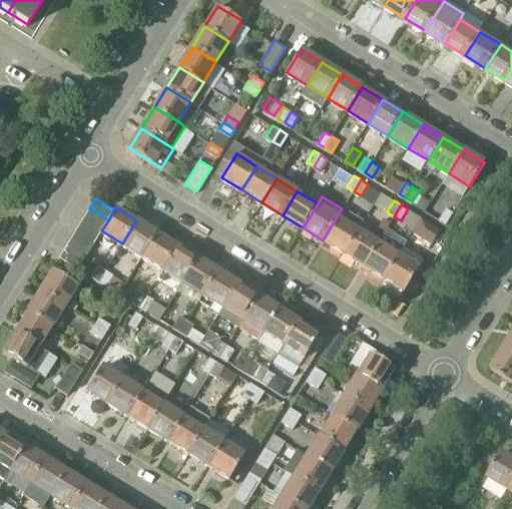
[(342,208),(323,240),(343,252),(358,229),(364,219),(343,207),(342,208)]
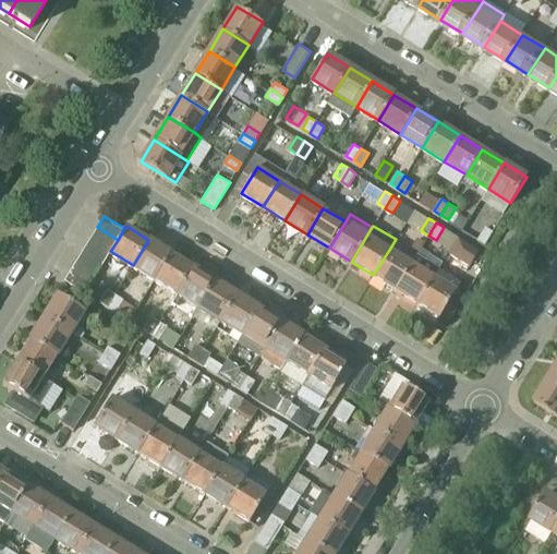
[(485,226),(479,238),(485,242),(493,230),(485,226)]
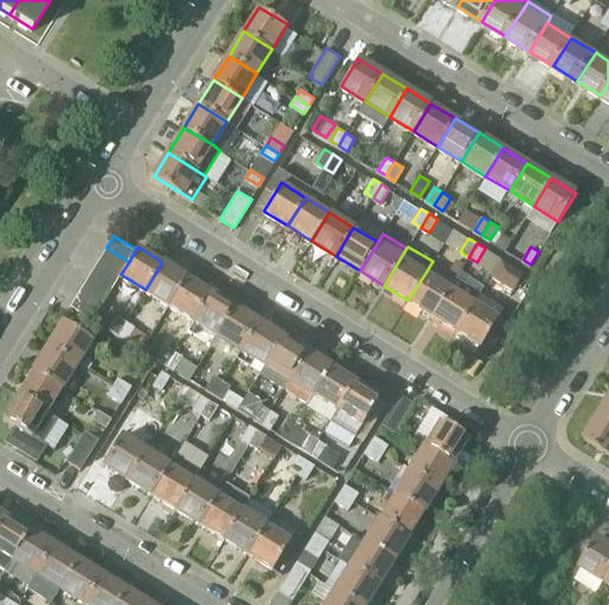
[(99,259),(122,273),(129,262),(106,248),(99,259)]
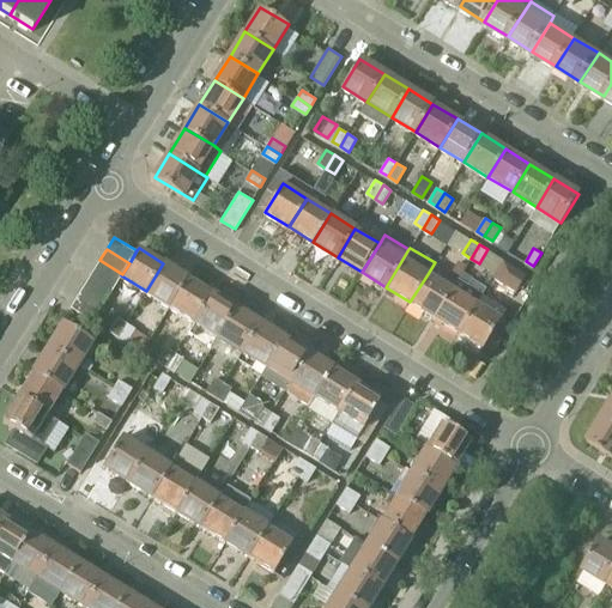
[(100,260),(94,272),(114,285),(120,275),(121,275),(122,274),(100,260)]
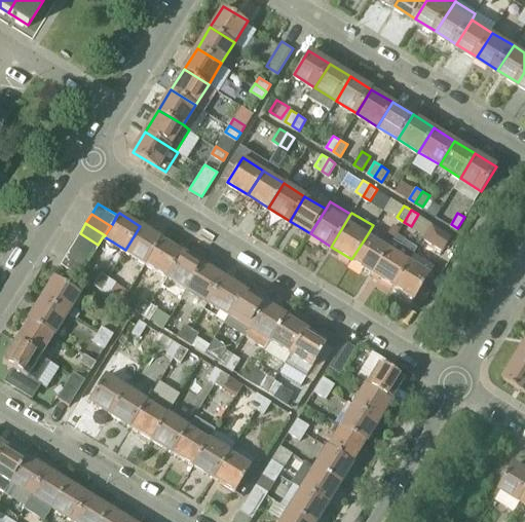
[(443,249),(451,234),(432,223),(423,237),(443,249)]
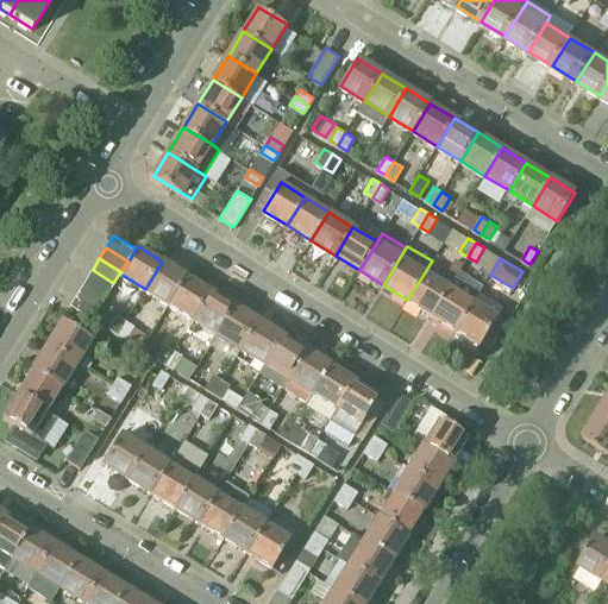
[(145,289),(169,304),(186,276),(162,262),(145,289)]
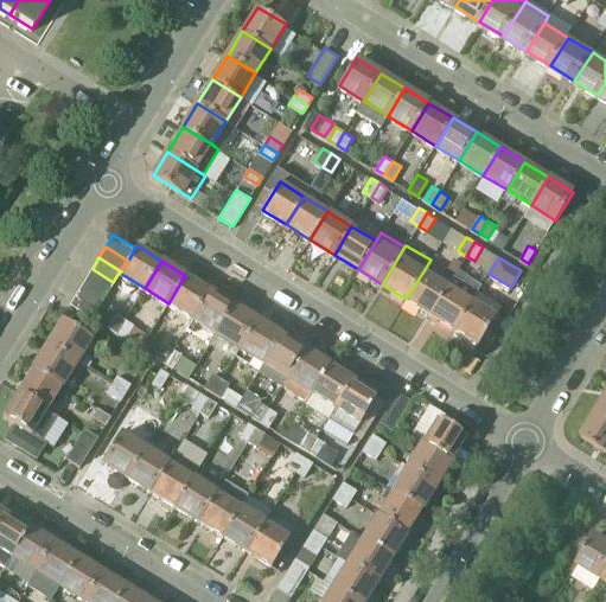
[(85,280),(106,293),(113,282),(93,269),(85,280)]
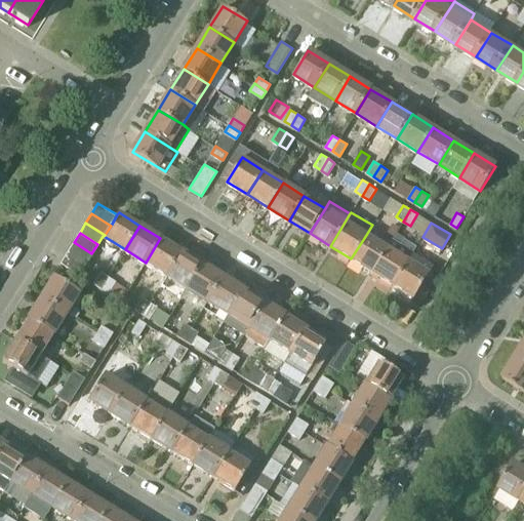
[(366,235),(351,258),(372,272),(388,247),(366,235)]
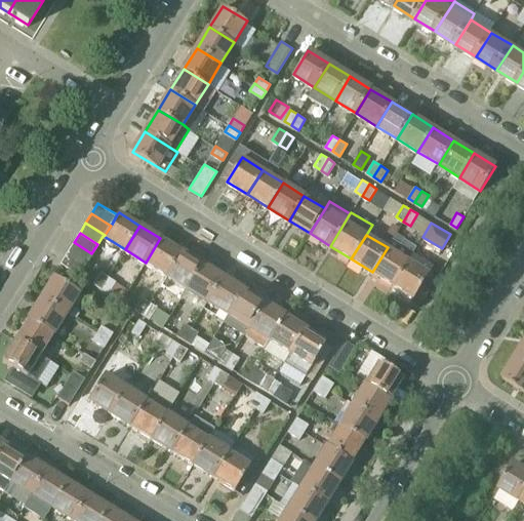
[(182,250),(160,238),(146,263),(166,275),(182,250)]
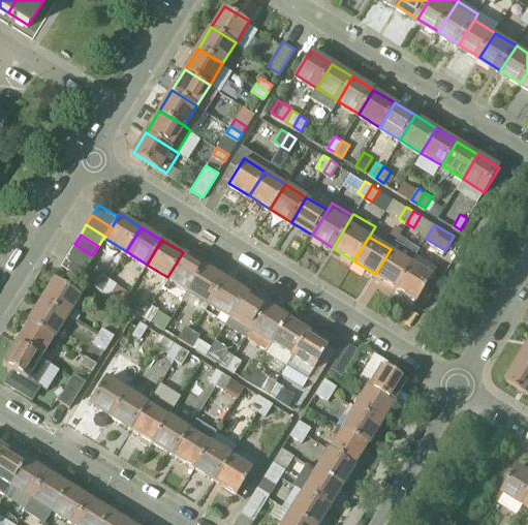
[(74,244),(68,253),(87,266),(92,255),(74,244)]
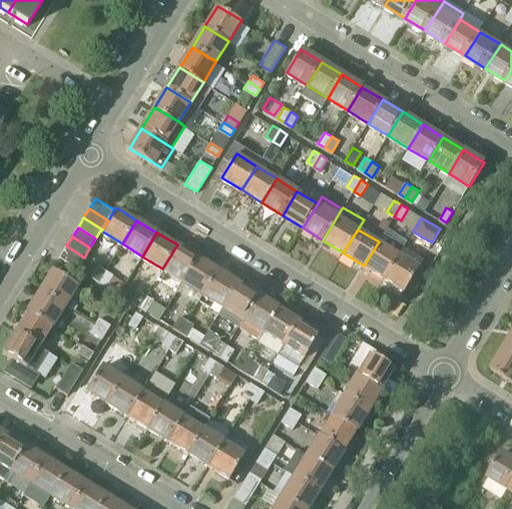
[(379,241),(364,266),(384,279),(399,255),(379,241)]
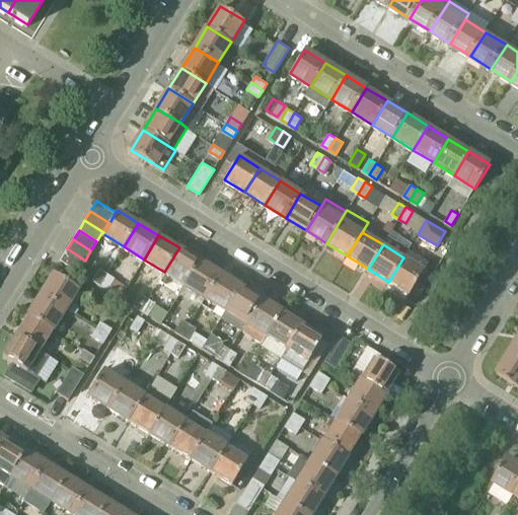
[(164,272),(185,285),(200,261),(179,247),(164,272)]
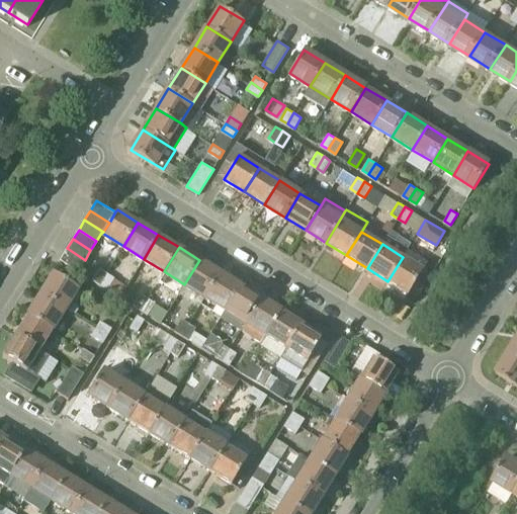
[(85,260),(67,248),(61,259),(79,269),(85,260)]
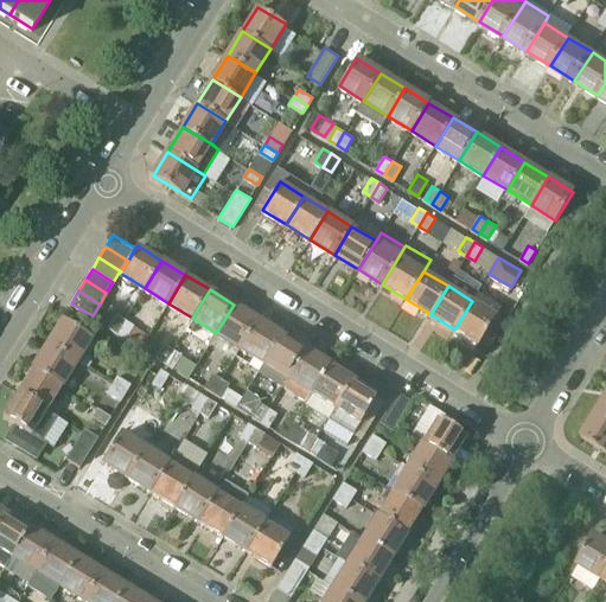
[(472,301),(454,330),(478,344),(496,315),(472,301)]
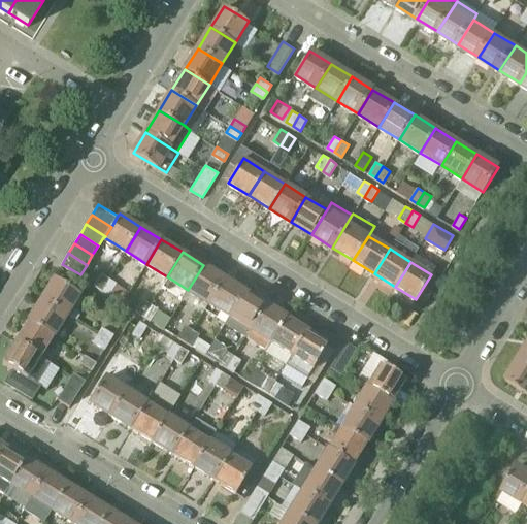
[(208,302),(209,302),(225,279),(203,265),(188,290),(199,296),(195,302),(205,308),(208,302)]
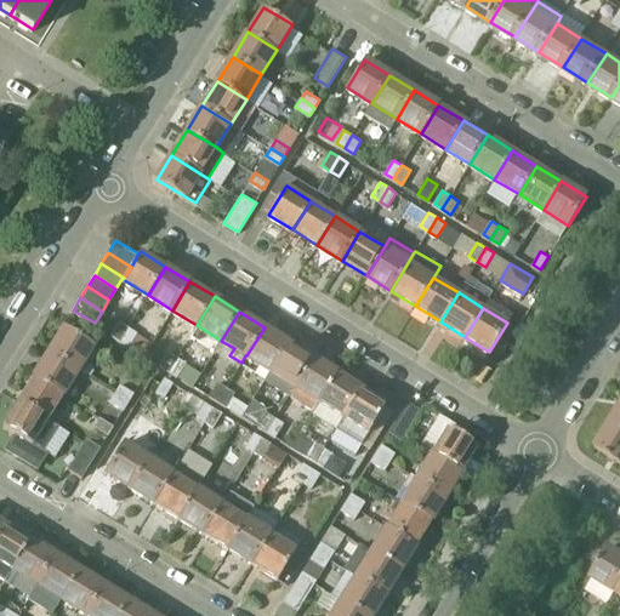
[(120,320),(112,334),(120,340),(129,326),(120,320)]
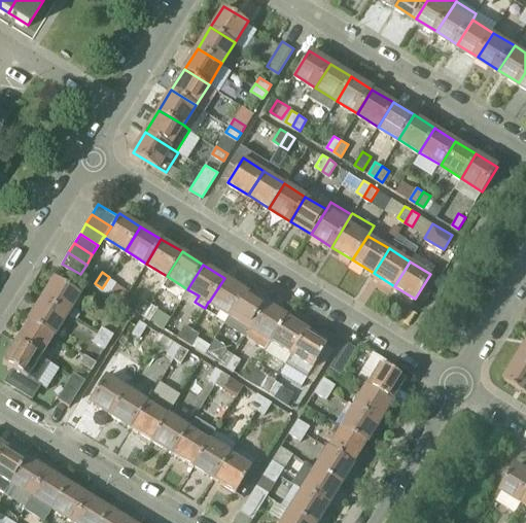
[(56,277),(42,299),(67,313),(80,292),(56,277)]
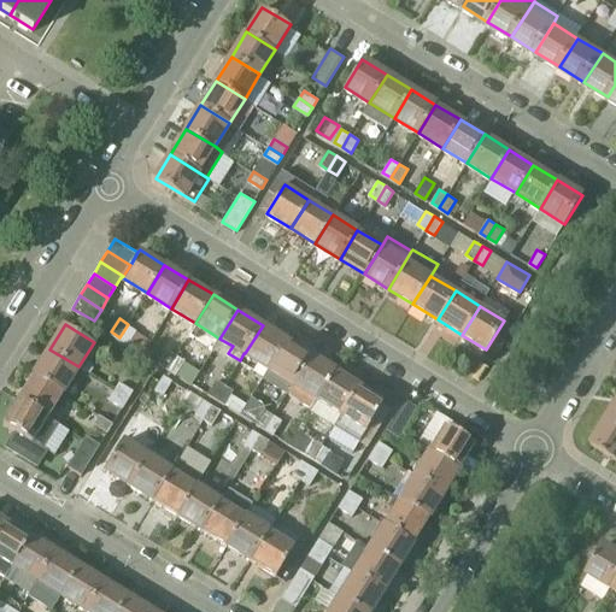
[(128,324),(119,337),(128,342),(136,329),(128,324)]
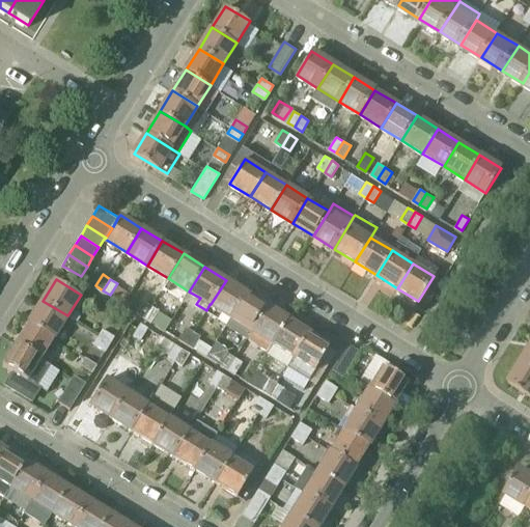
[(247,293),(226,280),(211,304),(231,317),(247,293)]
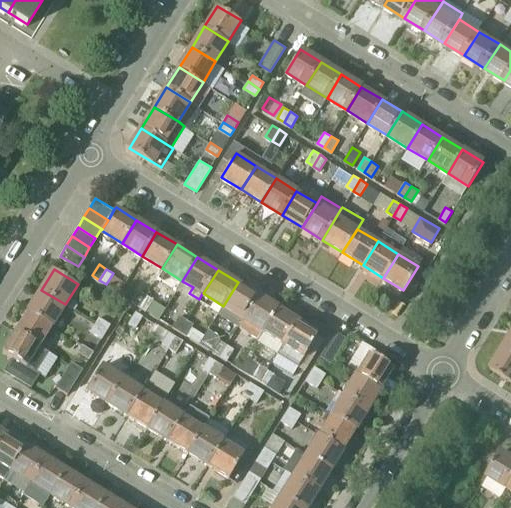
[(229,319),(239,326),(258,295),(238,282),(223,306),(233,312),(229,319)]
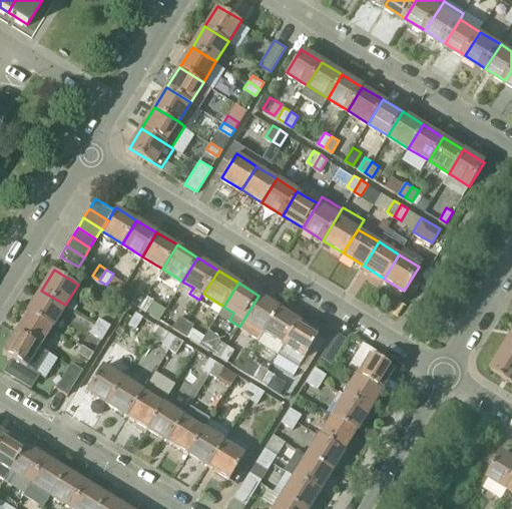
[(139,290),(132,301),(139,306),(146,295),(139,290)]
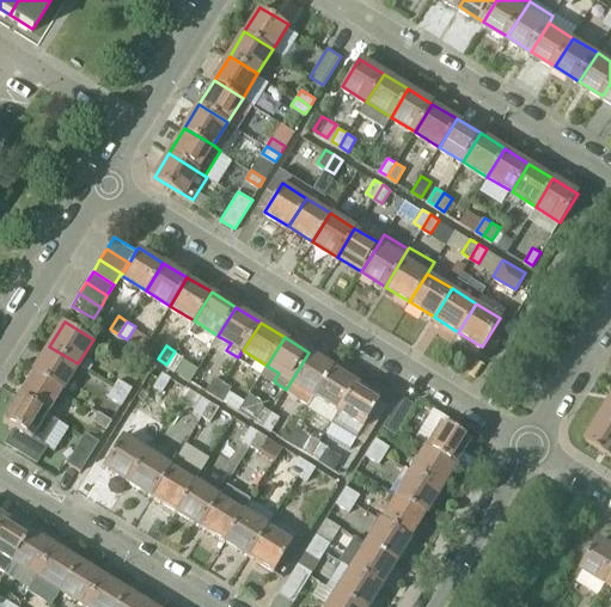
[(35,371),(62,388),(78,363),(49,347),(35,371)]
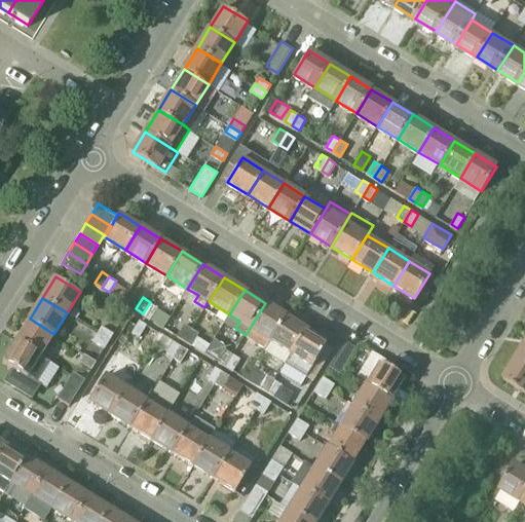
[(150,302),(143,313),(150,318),(157,306),(150,302)]
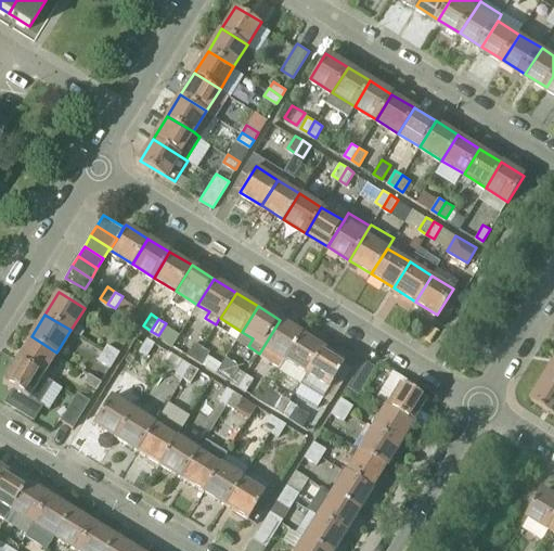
[(301,333),(280,320),(259,354),(280,367),(285,359),(301,333)]
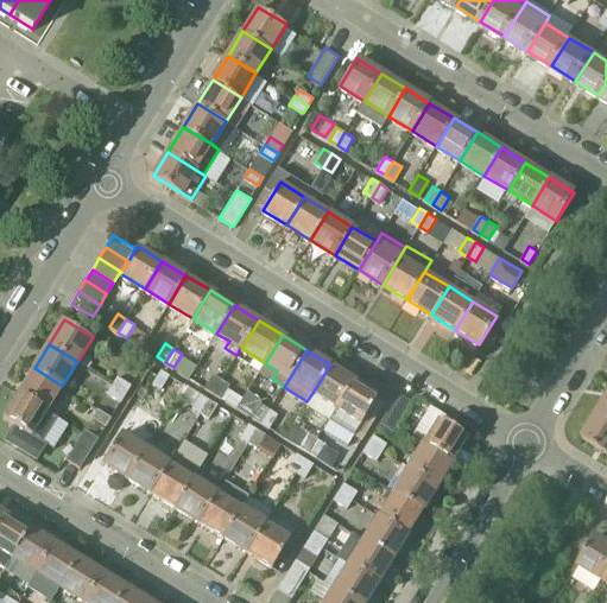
[(313,393),(336,407),(354,379),(330,365),(313,393)]
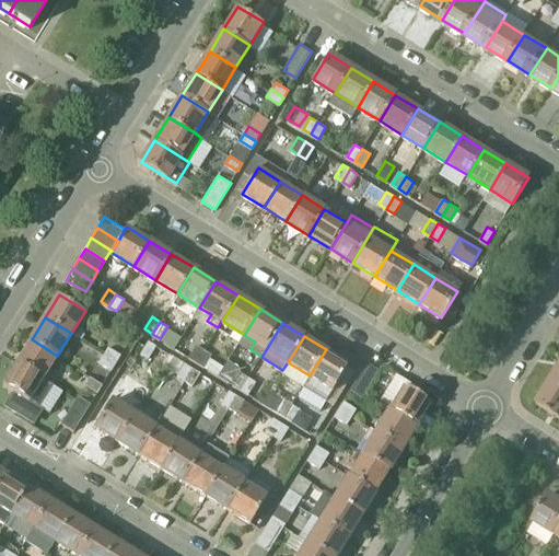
[(32,339),(18,361),(44,378),(57,356),(32,339)]
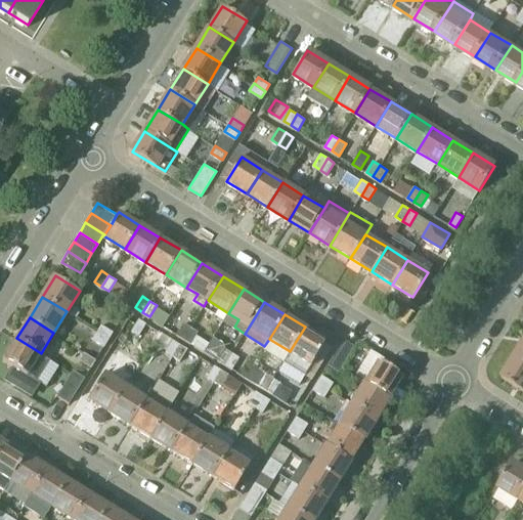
[(140,334),(147,322),(140,317),(133,330),(140,334)]
